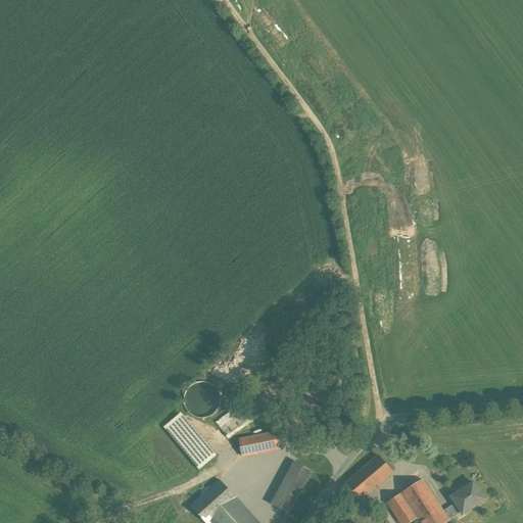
[(218,391),(214,386),(208,383),(202,382),(197,383),(192,385),(188,390),(186,393),(185,399),(186,402),(188,409),(192,413),(198,416),(204,416),(207,416),(212,413),(216,410),(219,405),(220,397),(218,391)]
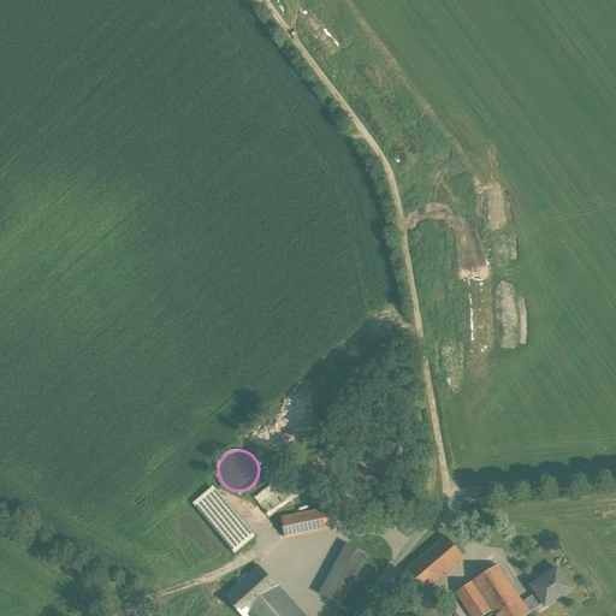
[(308,471),(286,486),(295,498),(317,483),(308,471)]
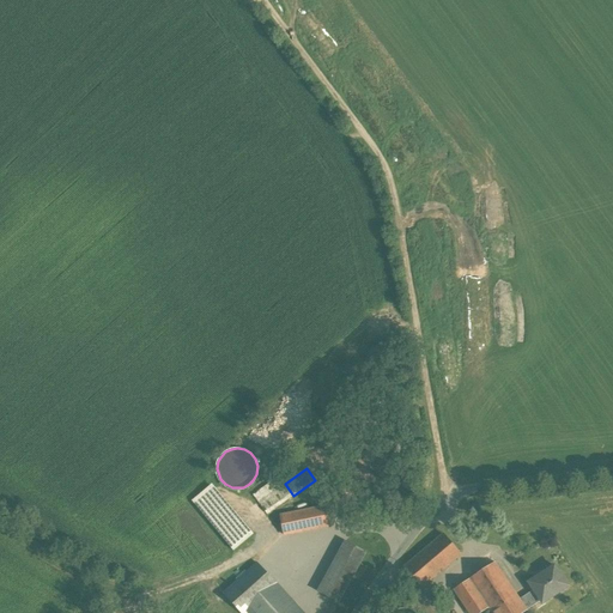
[(212,485),(193,502),(234,551),(253,535),(212,485)]
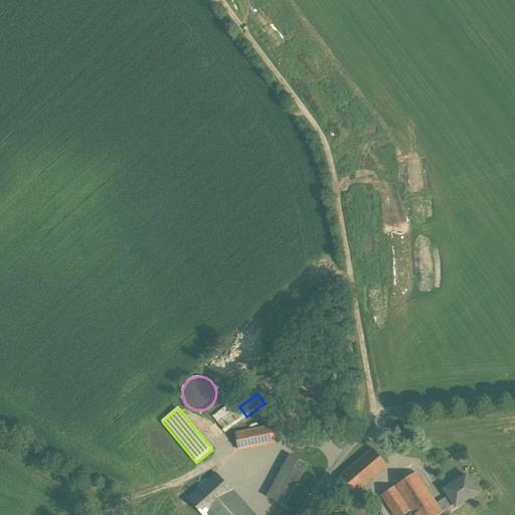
[(242,419),(235,409),(217,422),(224,433),(242,419)]
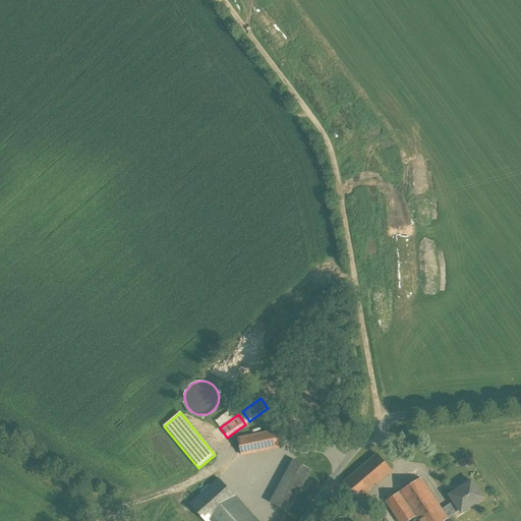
[(272,431),(236,439),(239,457),(275,450),(272,431)]
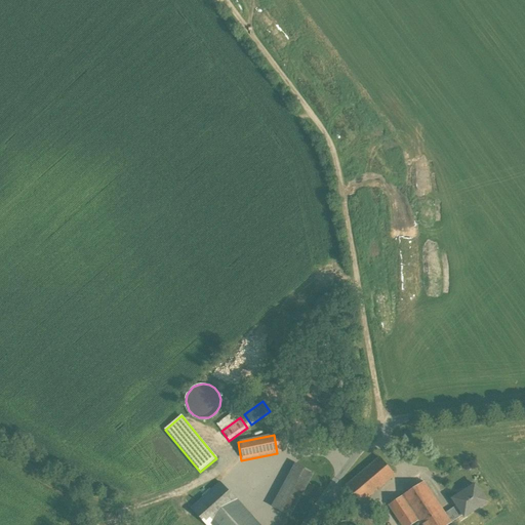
[(395,475),(380,458),(347,486),(361,503),(395,475)]
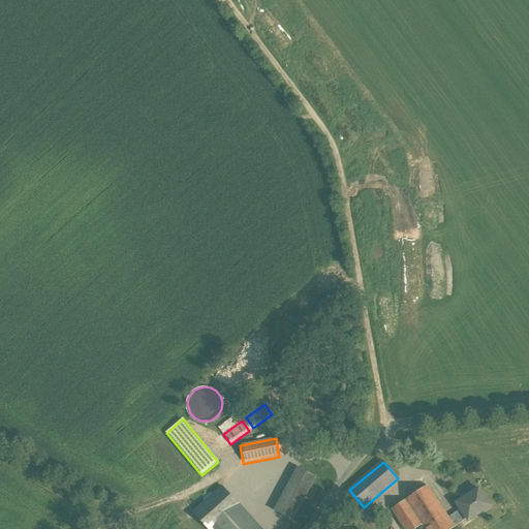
[(316,477),(296,467),(273,512),(294,523),(316,477)]
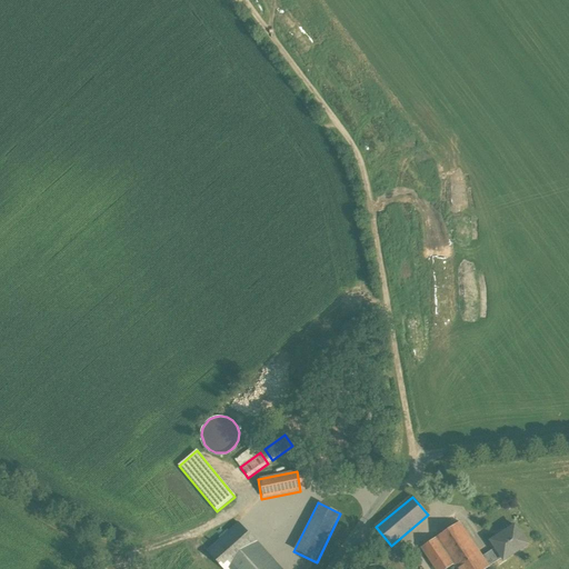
[(280,568),(239,522),(207,551),(223,568),(280,568)]
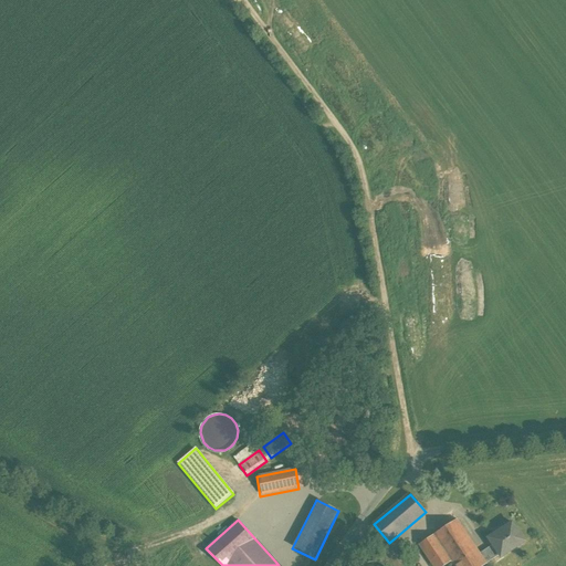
[(483,565),(486,564),(486,563),(480,554),(458,520),(433,535),(451,562),(453,565),(483,565)]
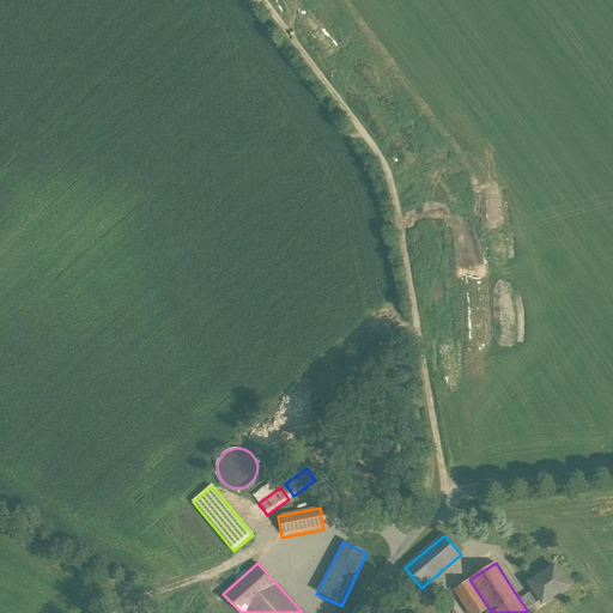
[(554,566),(529,583),(534,590),(540,601),(542,604),(569,587),(554,566)]
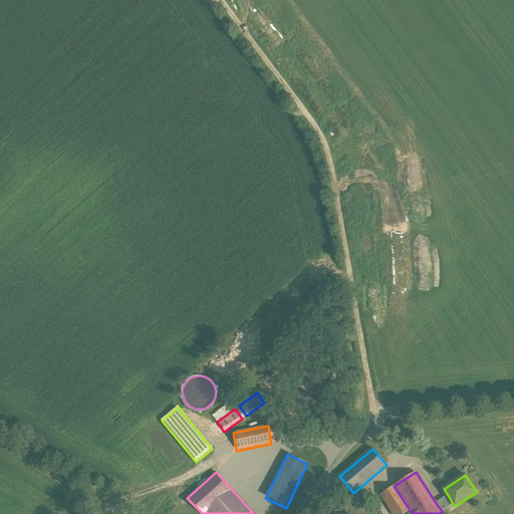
[(404,513),(410,510),(394,486),(380,495),(393,513),(404,513)]
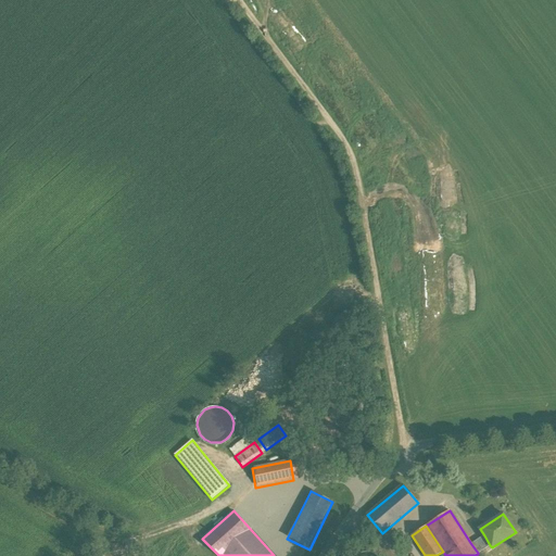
[(478,553),(490,545),(484,535),(471,544),(478,553)]
